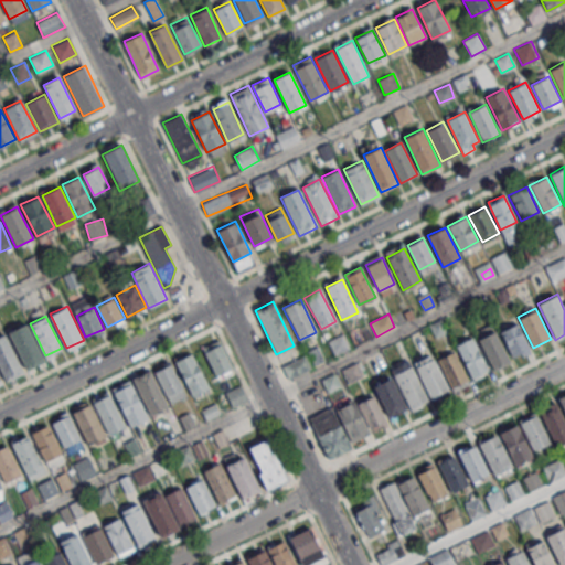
[(45,359),(28,322),(9,331),(27,368),(45,359)]
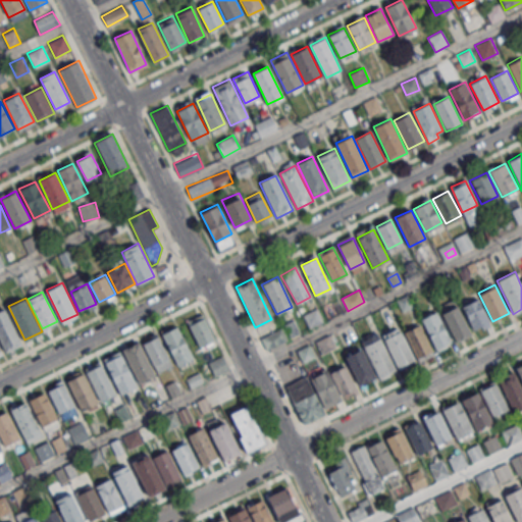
[(472,330),(489,322),(477,298),(461,306),(472,330)]
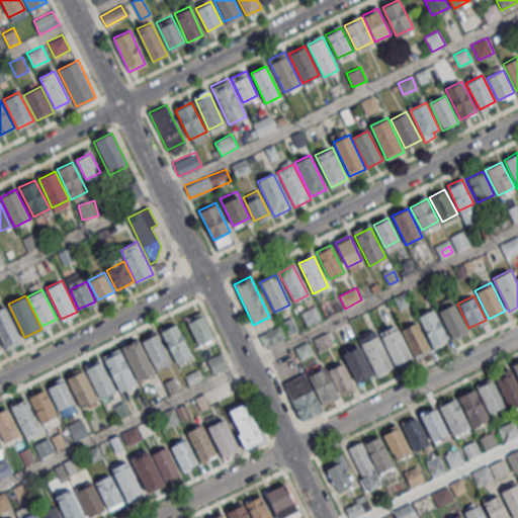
[(452,339),(467,332),(453,303),(437,311),(452,339)]
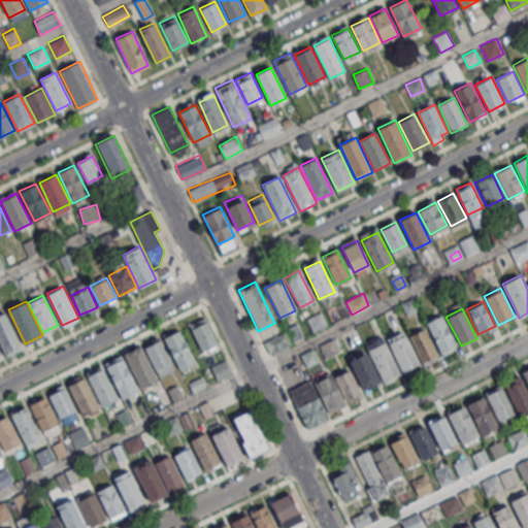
[(22,345),(5,311),(0,314),(0,347),(4,355),(22,345)]
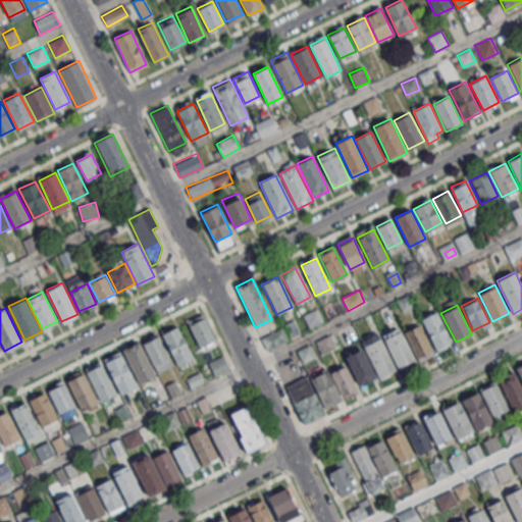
[(322,322),(317,308),(304,313),(309,327),(322,322)]
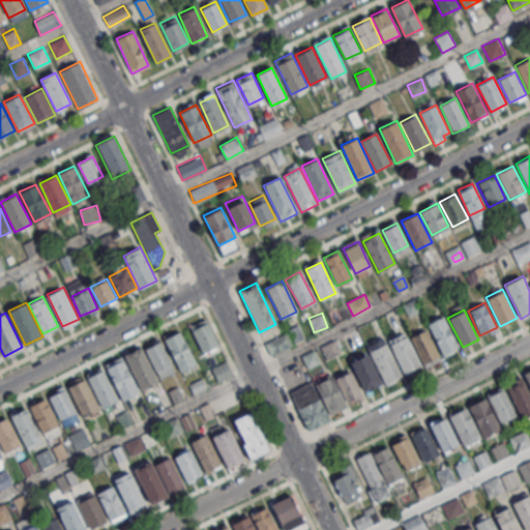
[(442,354),(459,346),(443,316),(427,324),(442,354)]
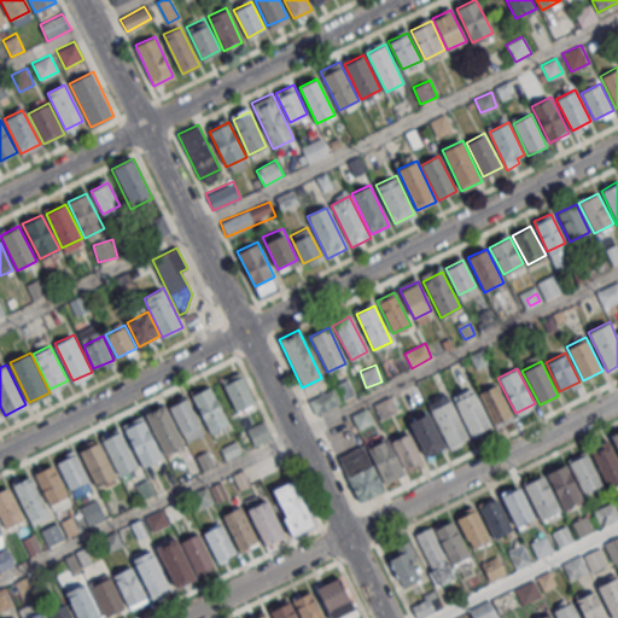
[(235,409),(255,401),(240,371),(221,379),(235,409)]
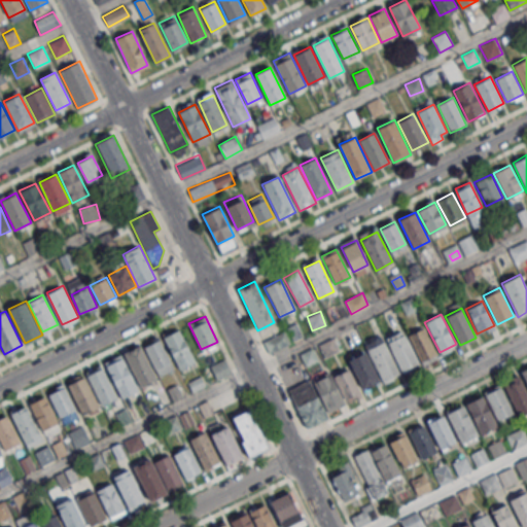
[(179,370),(196,360),(179,328),(163,338),(179,370)]
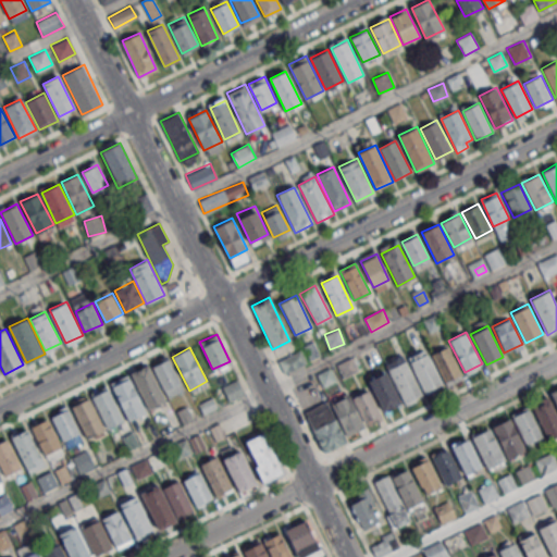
[(444,383),(460,374),(447,347),(430,355),(444,383)]
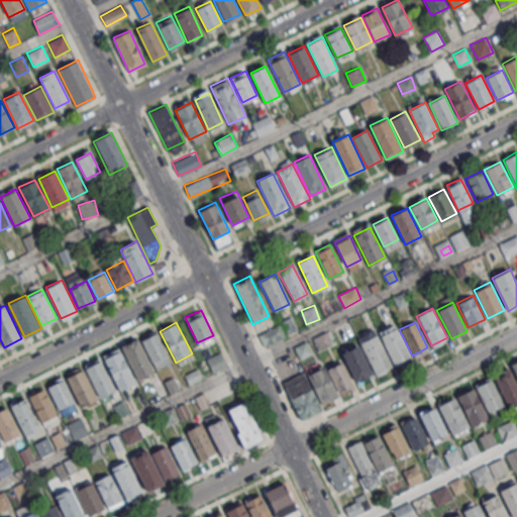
[(257,334),(264,346),(285,337),(279,325),(257,334)]
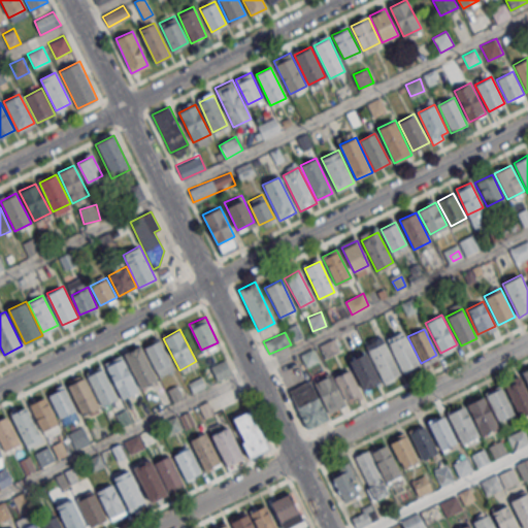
[(401,371),(419,364),(405,334),(388,341),(401,371)]
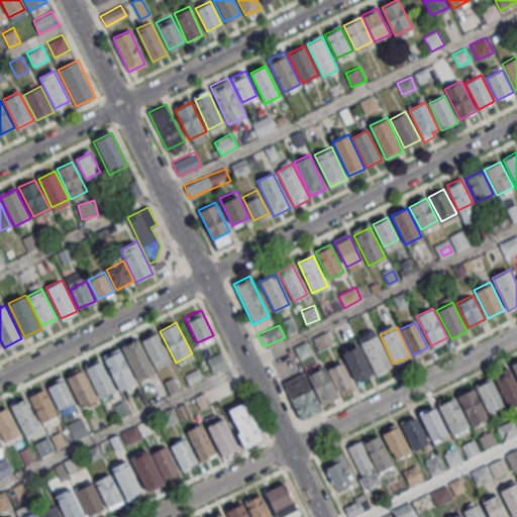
[(157,370),(171,362),(156,332),(140,340),(157,370)]
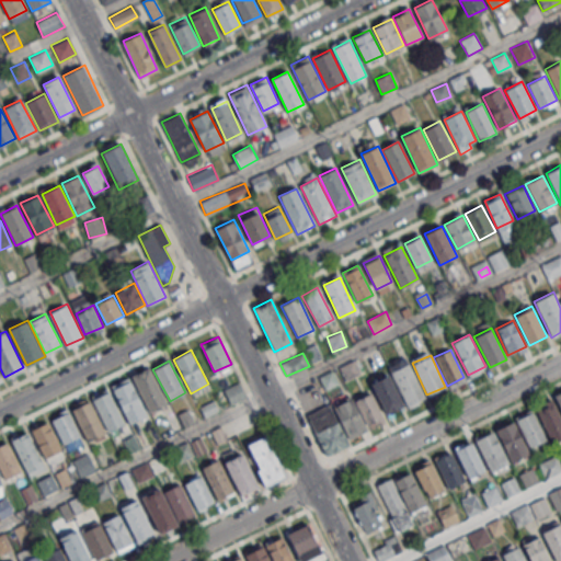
[(425,398),(407,407),(390,371),(409,363),(425,398)]
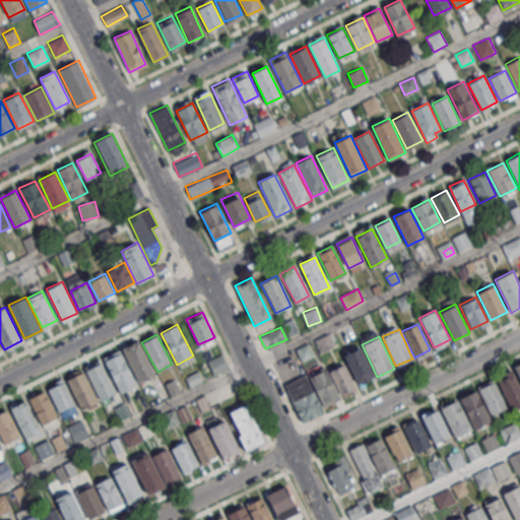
[(137,381),(153,372),(138,340),(121,348),(137,381)]
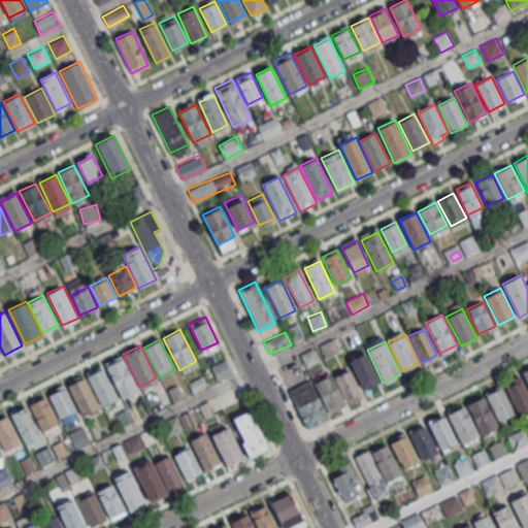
[(319,361),(314,350),(301,355),(306,366),(319,361)]
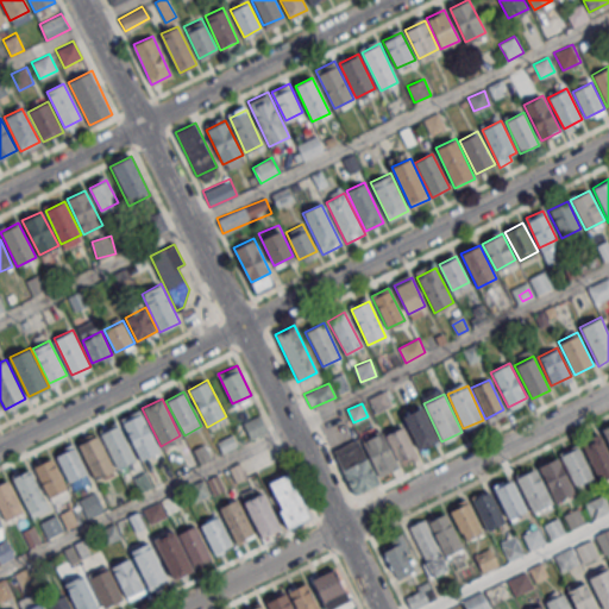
[(437,439),(421,406),(402,414),(418,449),(437,439)]
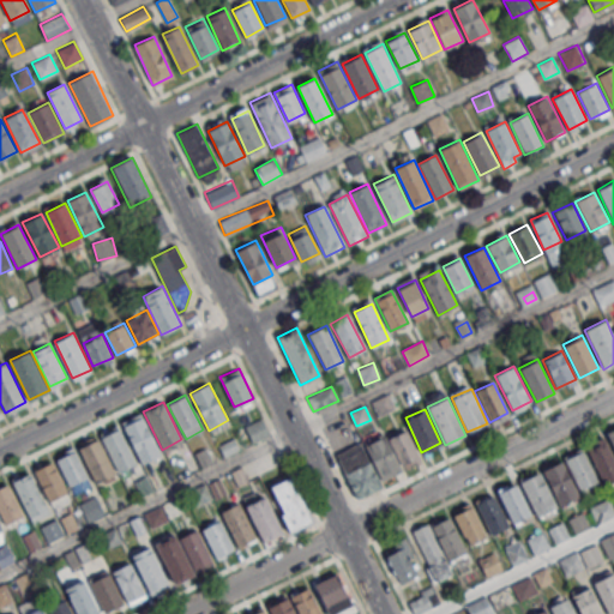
[(140,463),(162,453),(140,413),(120,423),(140,463)]
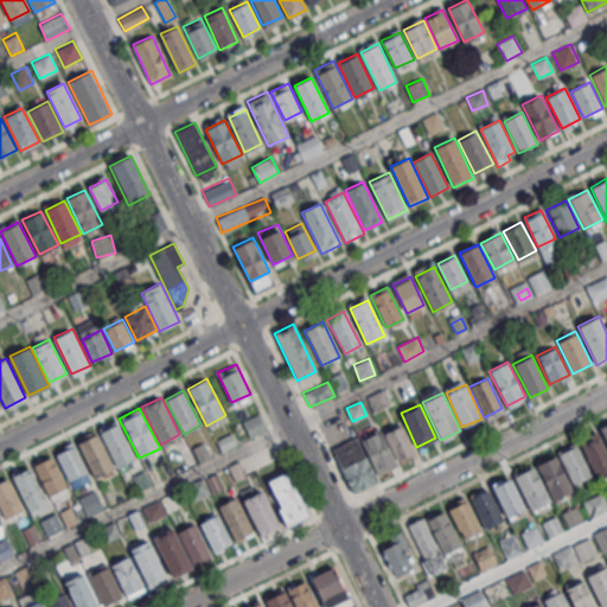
[(116,468),(135,459),(116,422),(97,432),(116,468)]
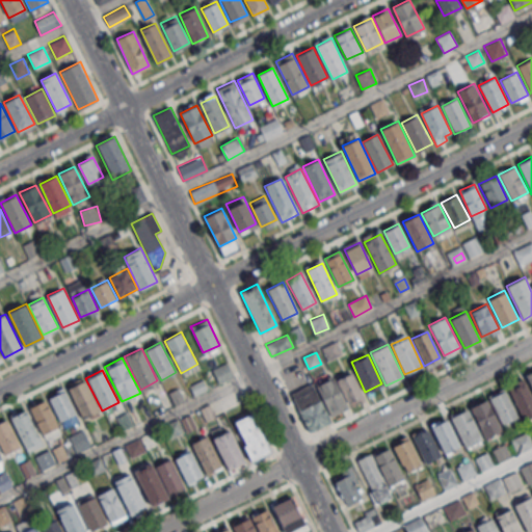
[(347,403),(363,396),(352,372),(336,380),(347,403)]
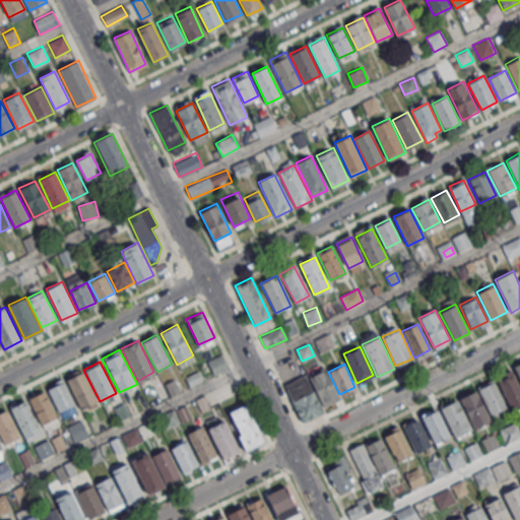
[(323,407),(340,398),(325,368),(308,376),(323,407)]
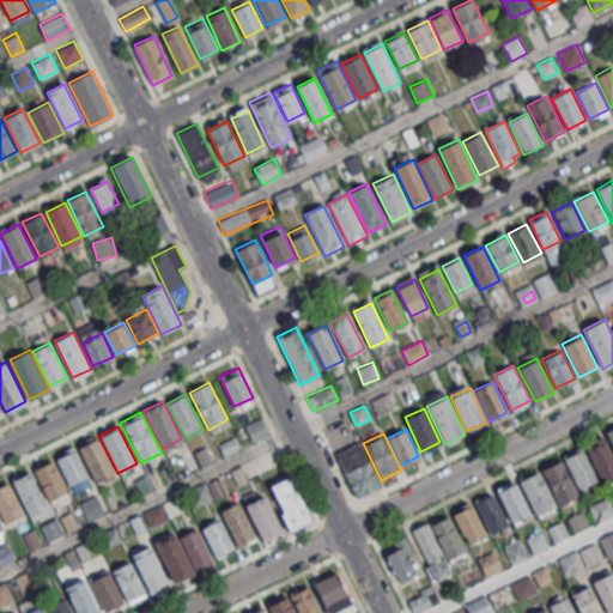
[(583,444),(602,435),(612,455),(612,479),(604,484),(583,444)]
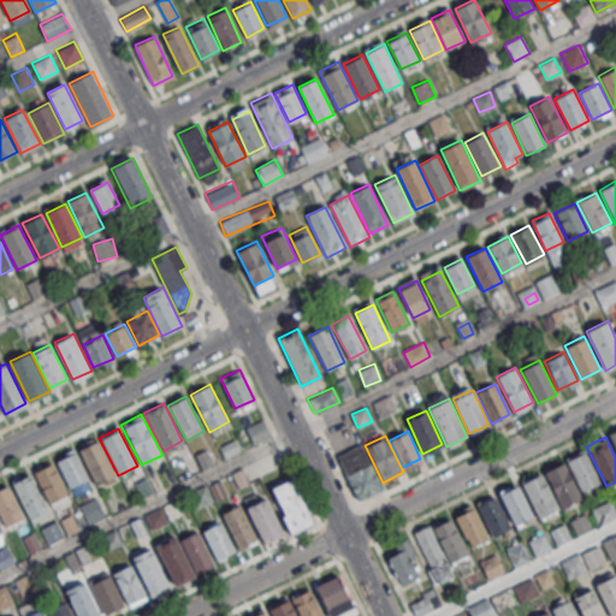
[(94,486),(114,475),(98,440),(77,450),(94,486)]
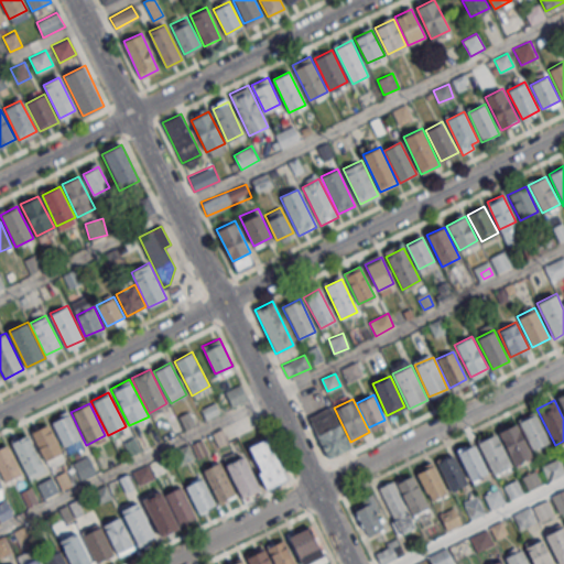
[(326,458),(350,446),(331,407),(306,418),(326,458)]
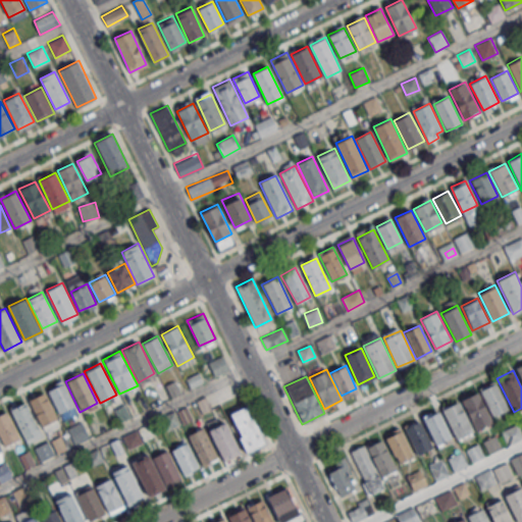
[(58,412),(72,405),(62,383),(48,390),(58,412)]
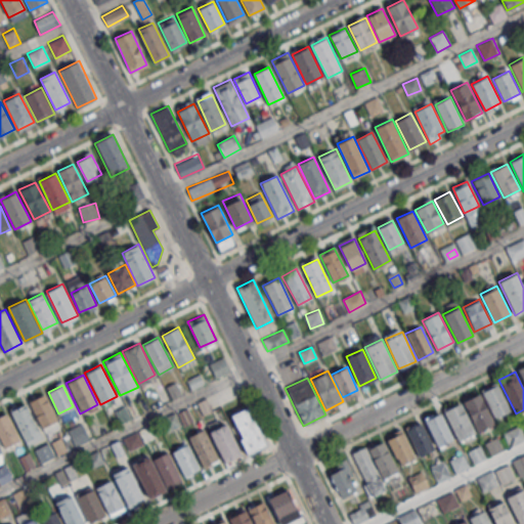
[(481,393),(496,385),(509,410),(494,418),(481,393)]
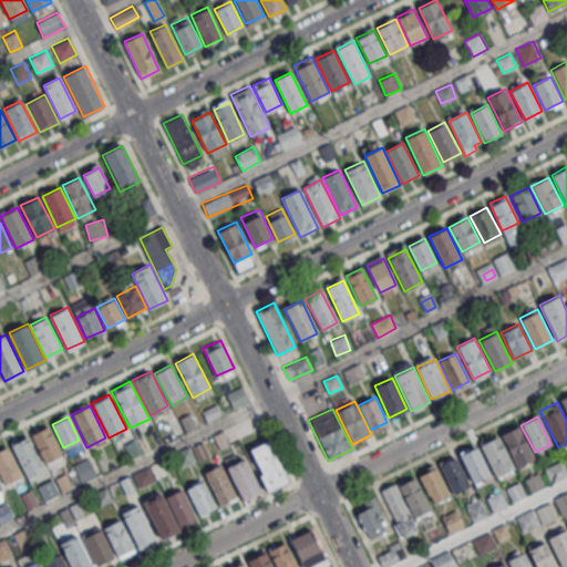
[(501,434),(518,425),(534,459),(517,467),(501,434)]
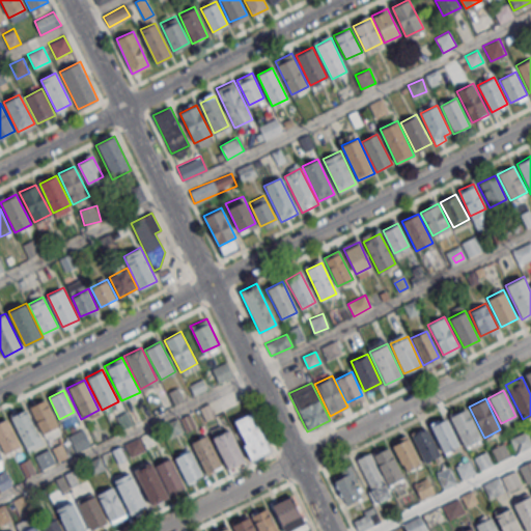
[(42,434),(58,425),(45,399),(28,408),(42,434)]
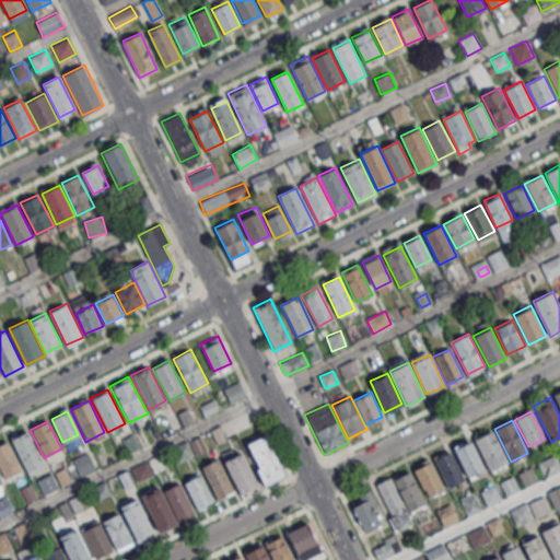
[(474,440),(491,430),(508,462),(490,470),(474,440)]
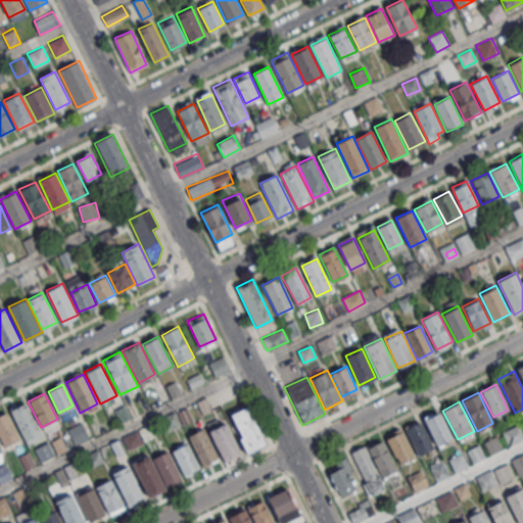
[(28,445),(43,437),(26,402),(10,411),(28,445)]
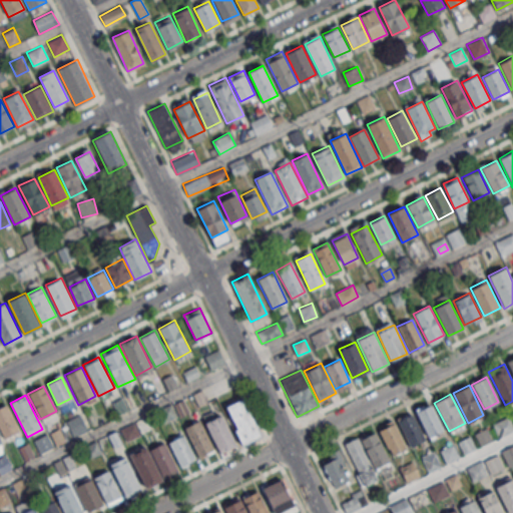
[(242,446),(262,436),(242,398),(227,406),(238,428),(234,430),(242,446)]
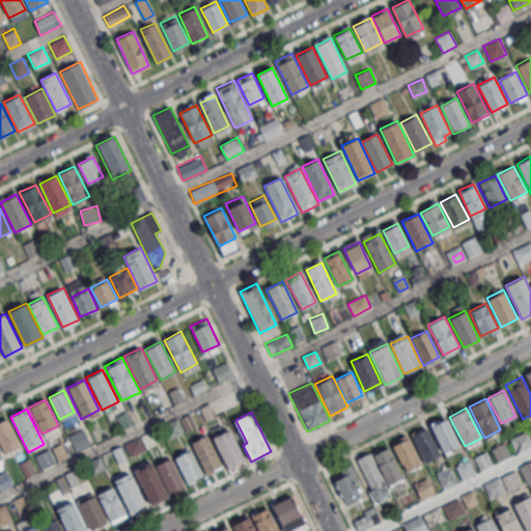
[(0,447),(3,453),(20,444),(6,418),(0,421),(0,447)]
